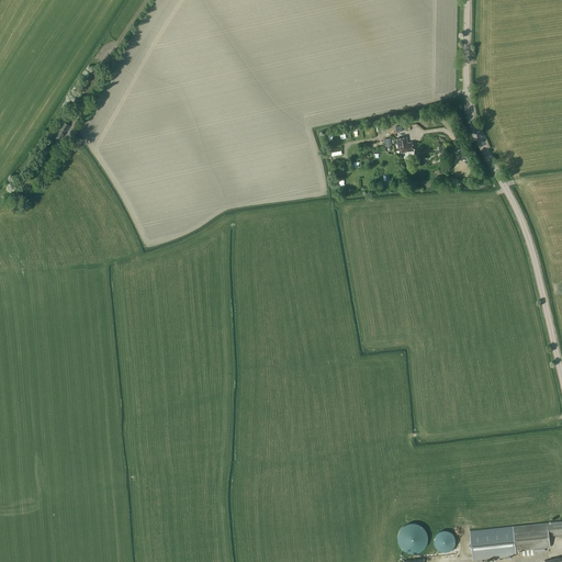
[(58,128),(57,127),(56,130),(57,130),(55,134),(62,138),(65,133),(69,125),(63,122),(58,128)]
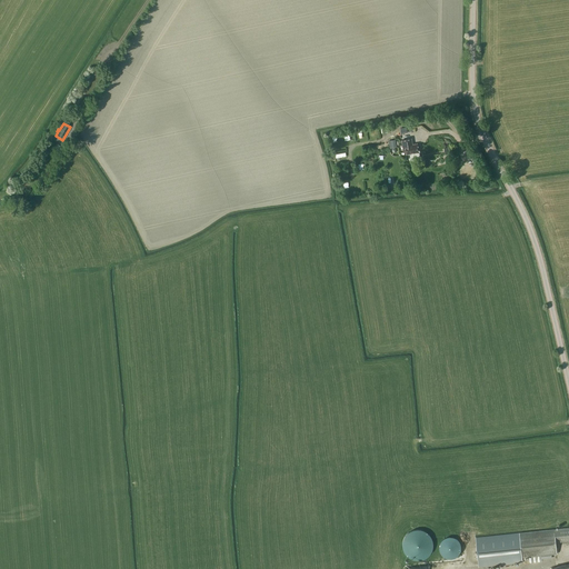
[(406,155),(418,152),(417,143),(412,145),(411,139),(401,140),(402,147),(405,147),(406,155)]
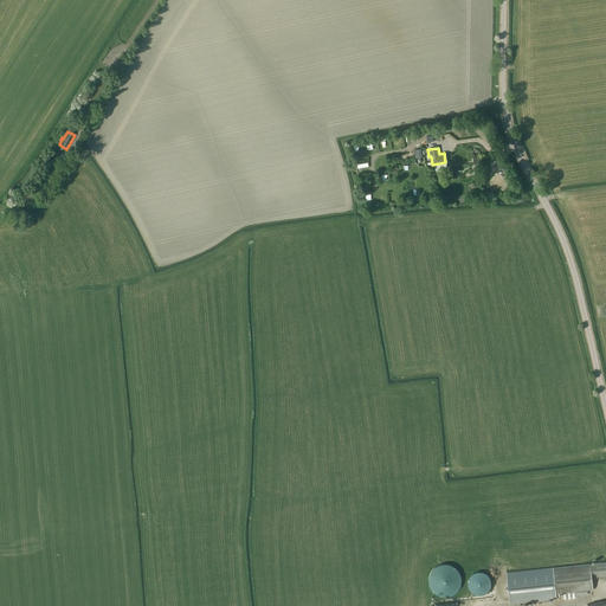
[(554,569),(507,574),(510,603),(556,598),(556,593),(593,590),(592,578),(605,575),(605,561),(554,567),(554,569)]
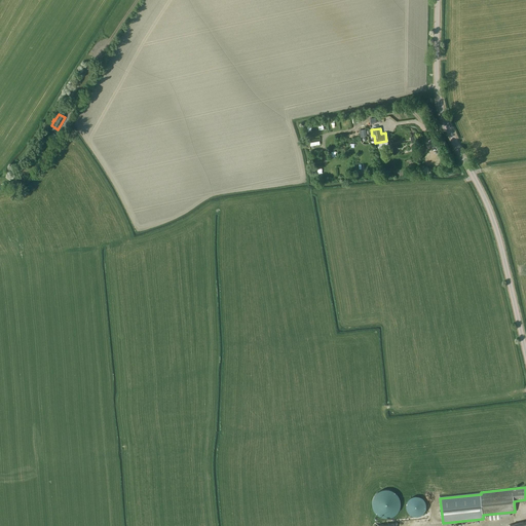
[(374,516),(396,517),(397,491),(375,490),(374,516)]
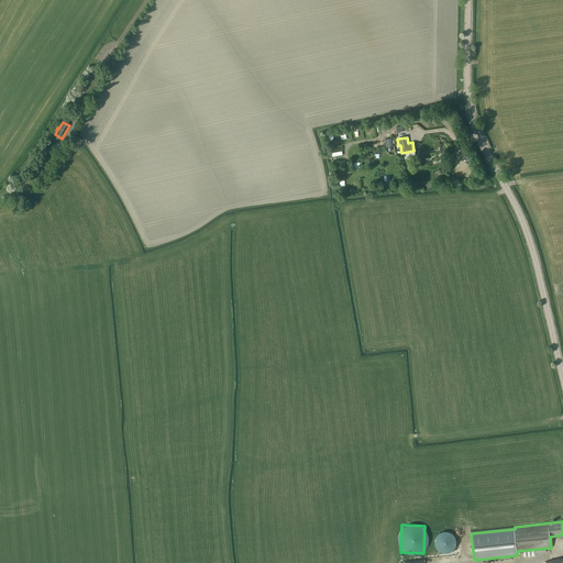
[(456,544),(456,542),(456,539),(455,536),(453,533),(450,532),(448,531),(444,531),(441,532),(439,533),(437,536),(435,539),(434,542),(435,544),(437,548),(439,550),(441,552),(444,552),(448,552),(450,552),(453,550),(455,548),(456,544)]
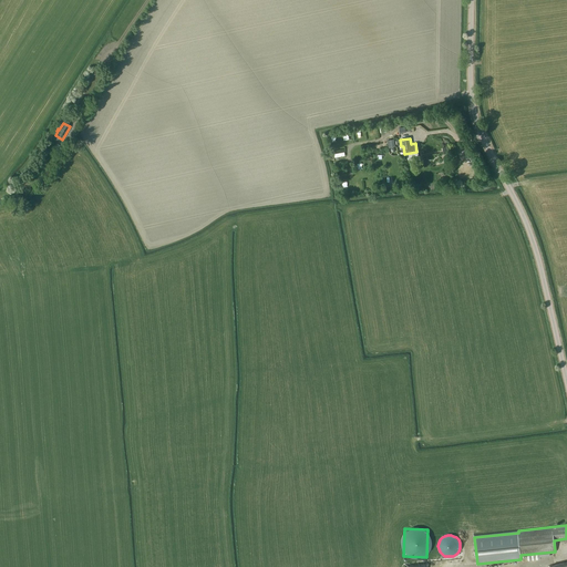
All buildings are outlined.
